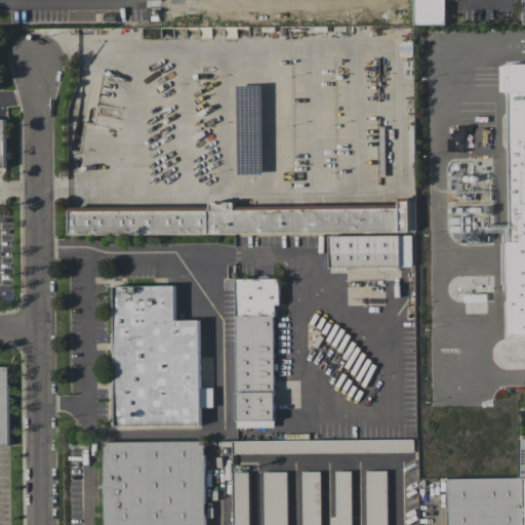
[(412,0),(444,0),(445,24),(413,24),(412,0)]
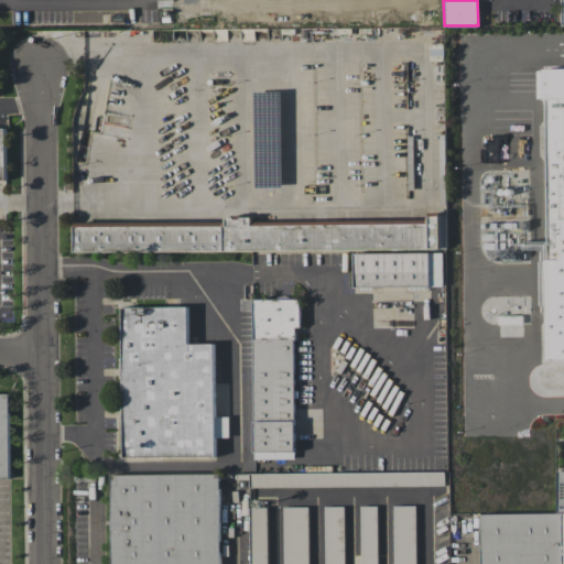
[(563,358),(548,359),(546,259),(560,259),(560,242),(548,242),(544,98),(538,98),(537,68),(563,67),(563,358)]
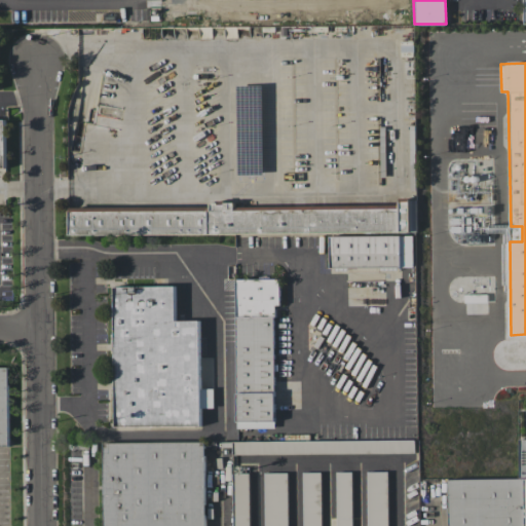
[(70,234),(69,211),(210,210),(210,202),(234,202),(234,209),(399,208),(399,200),(416,200),(416,232),(70,234)]
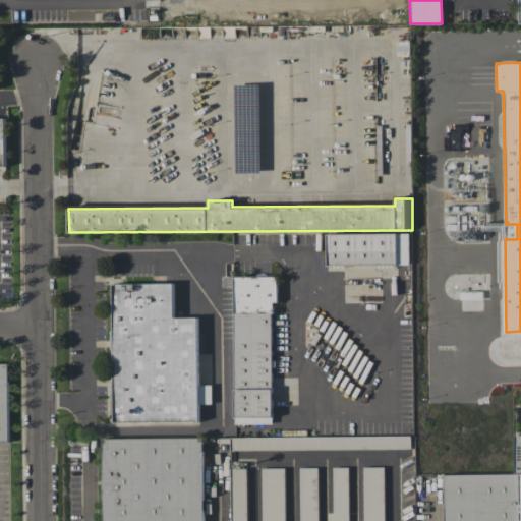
[(326,234),(408,232),(409,266),(327,268),(326,234)]
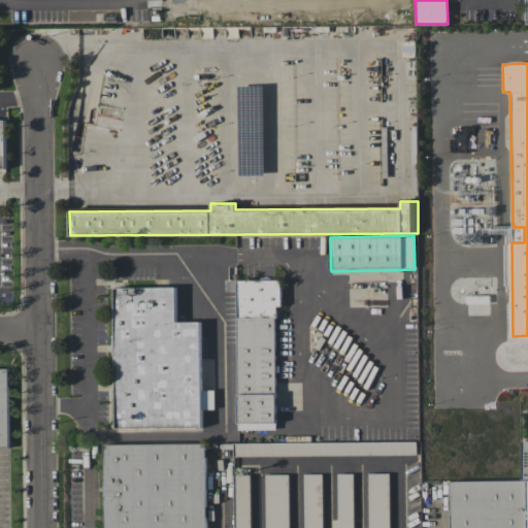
[(275,429),(237,429),(237,278),(275,278),(275,429)]
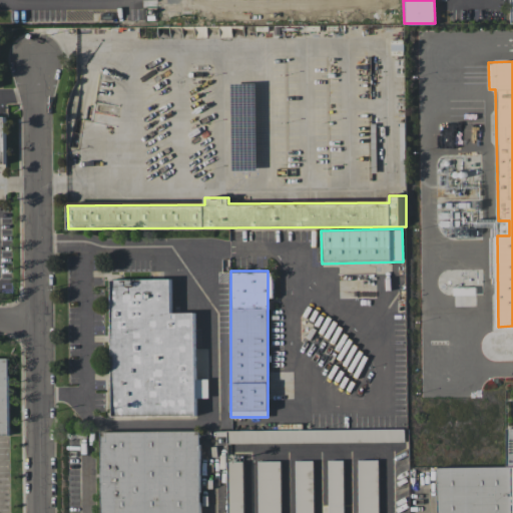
[(112,416),(110,280),(170,279),(171,312),(193,312),(194,379),(207,379),(207,398),(194,398),(195,415),(112,416)]
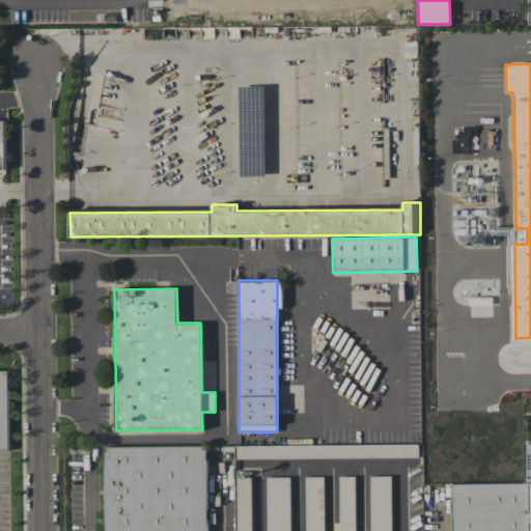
[(0,370),(7,370),(8,448),(0,448),(0,370)]
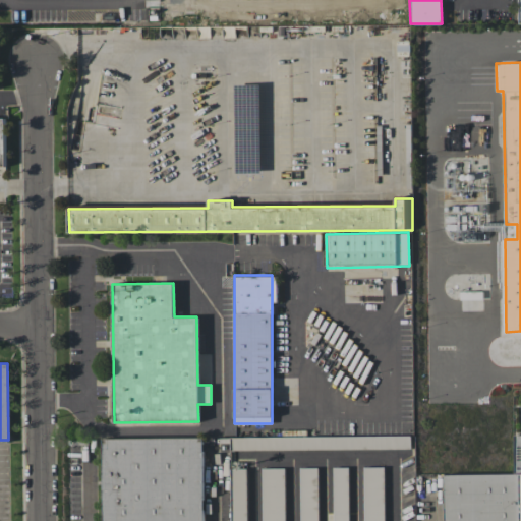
[(241,450),(241,437),(410,435),(411,448),(241,450)]
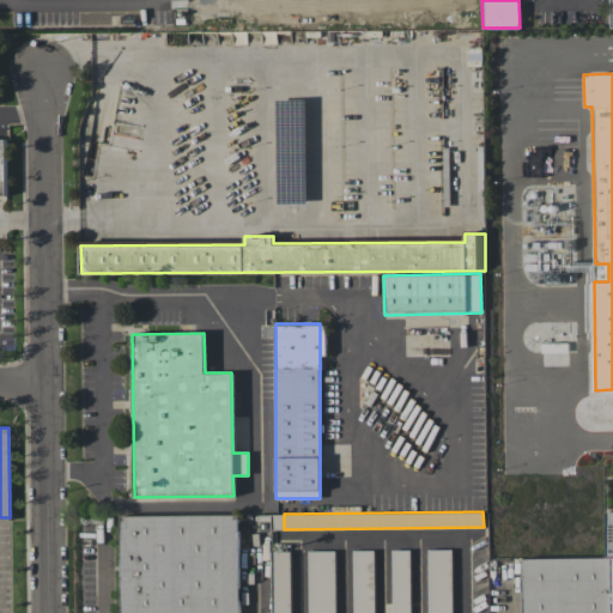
[(612,612),(522,612),(522,558),(607,558),(607,511),(612,511),(612,612)]
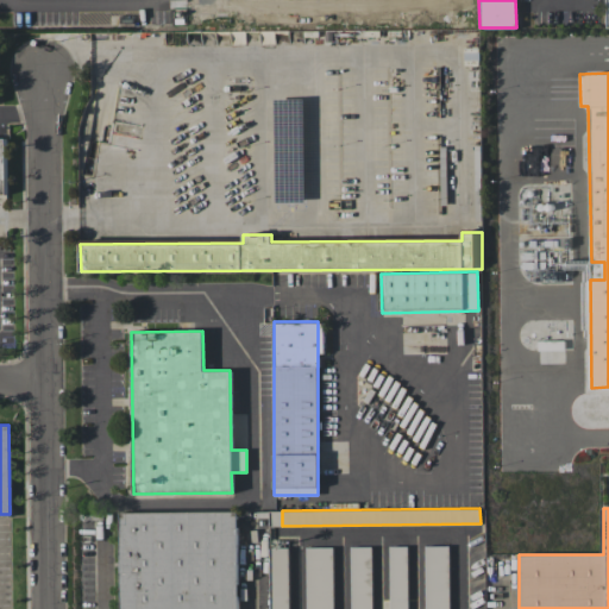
[(236,608),(119,608),(119,512),(236,510),(236,608)]
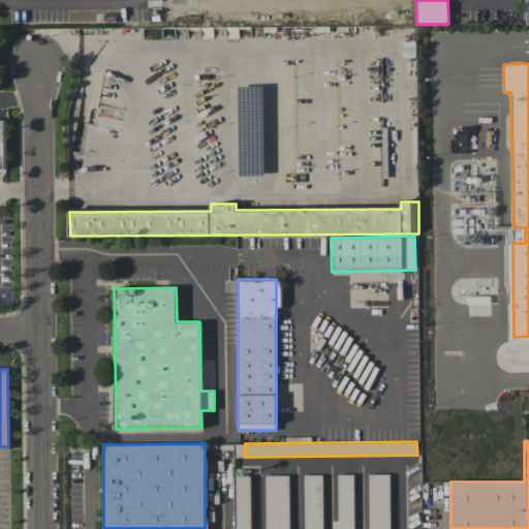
[(353,473),(353,528),(338,528),(338,474),(353,473)]
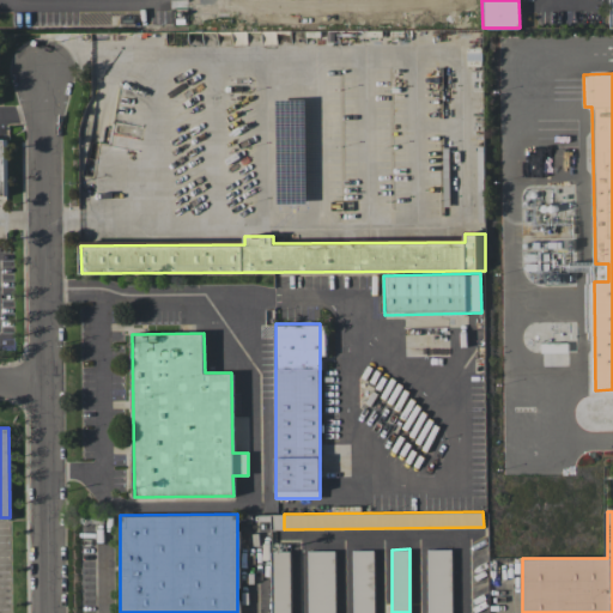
[(451,548),(451,612),(428,612),(428,548),(451,548)]
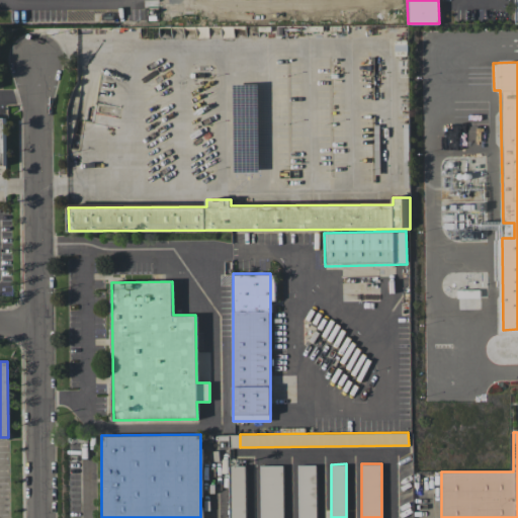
[(260,517),(260,465),(283,464),(283,517),(260,517)]
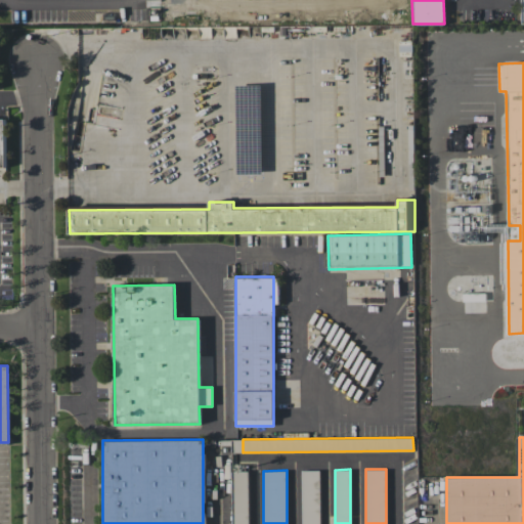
[(319,523),(301,523),(301,470),(319,470),(319,523)]
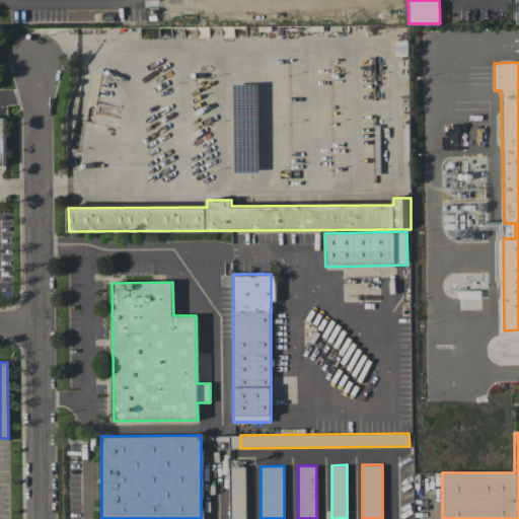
[(229,518),(229,466),(245,466),(245,518),(229,518)]
